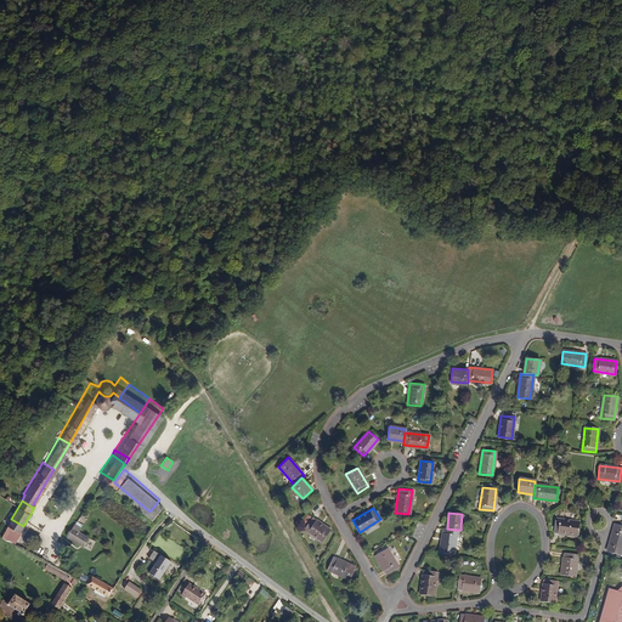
[(322,541),(329,530),(312,518),(305,529),(322,541)]
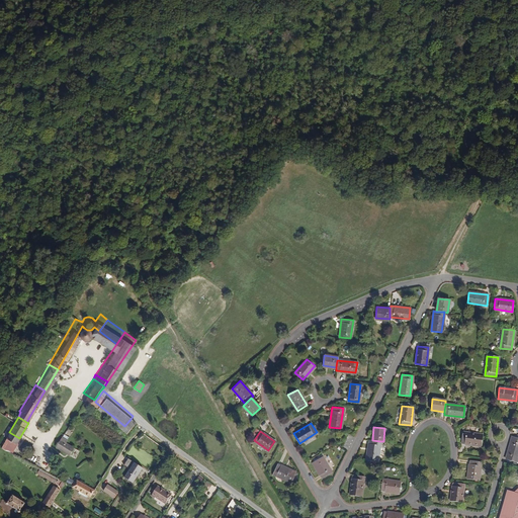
[(20,439),(19,438),(9,432),(4,441),(15,447),(20,439)]
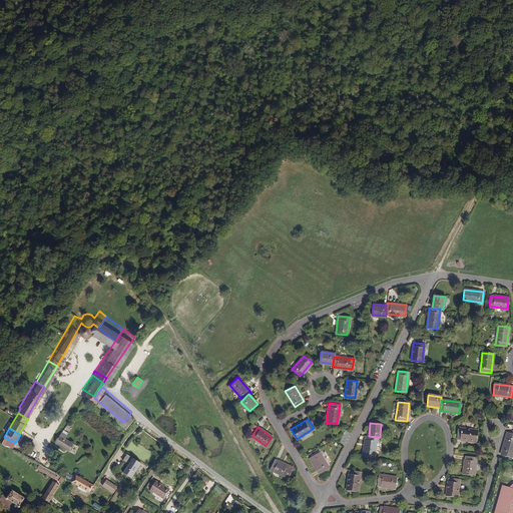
[(70,436),(62,433),(54,428),(51,432),(59,437),(67,440),(70,436)]
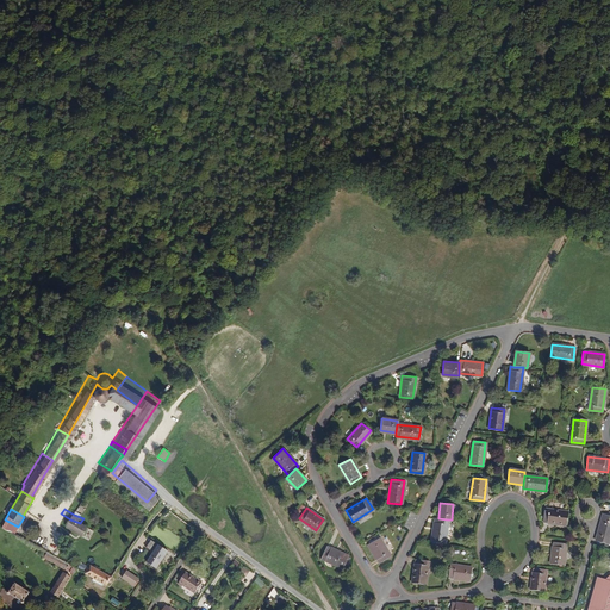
[(566,526),(568,512),(545,509),(543,522),(566,526)]
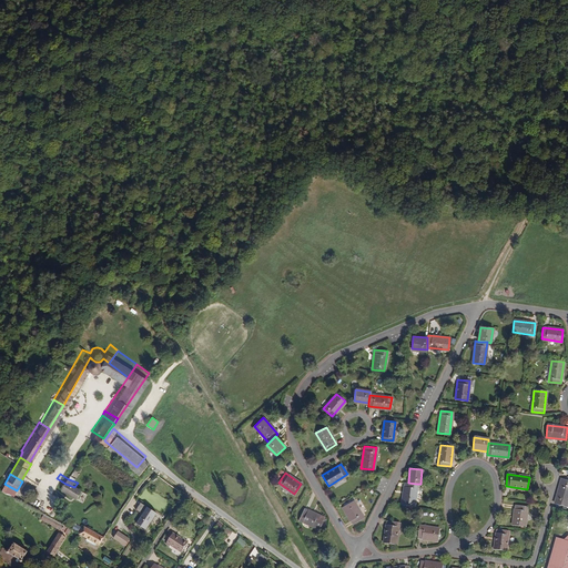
[(566,506),(567,498),(567,479),(561,478),(555,503),(566,506)]
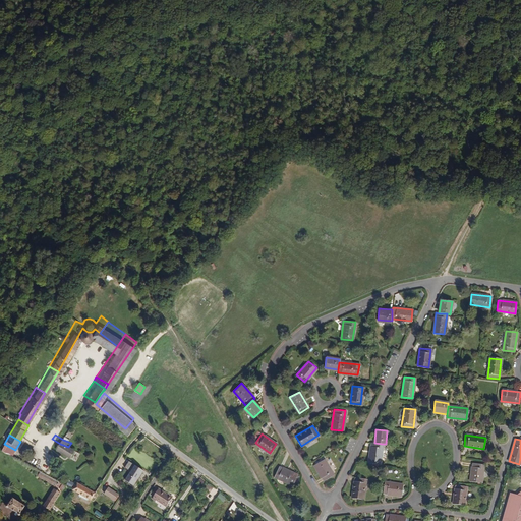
[(380,464),(382,444),(374,443),(371,443),(368,463),(380,464)]
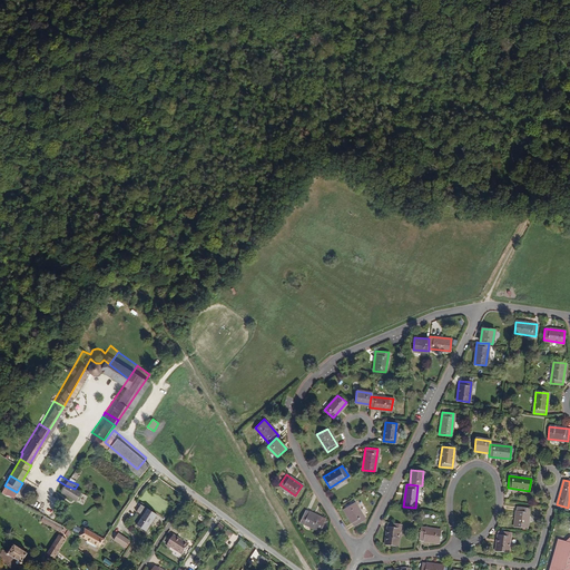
[(145,522),(156,505),(141,494),(136,502),(141,507),(136,516),(145,522)]
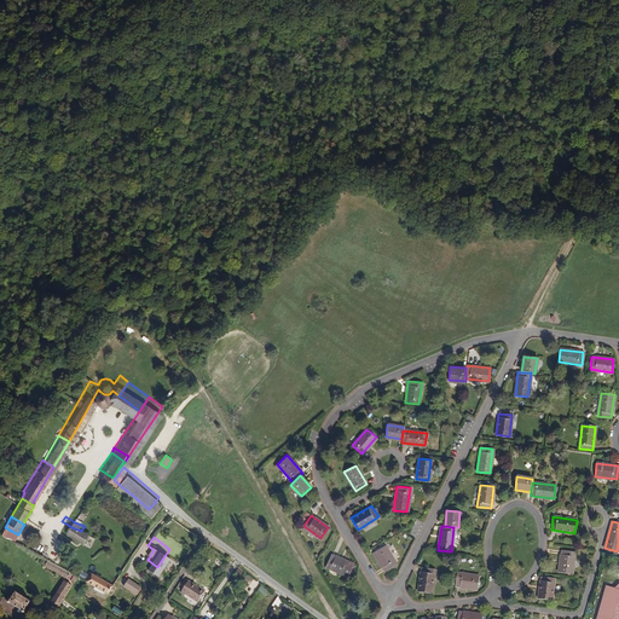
[(385,571),(395,563),(385,545),(372,551),(385,571)]
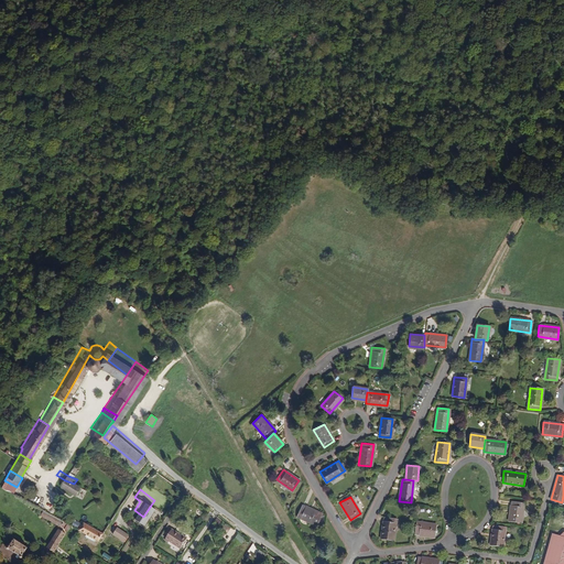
[(40,500),(38,507),(56,518),(58,514),(61,512),(40,500)]
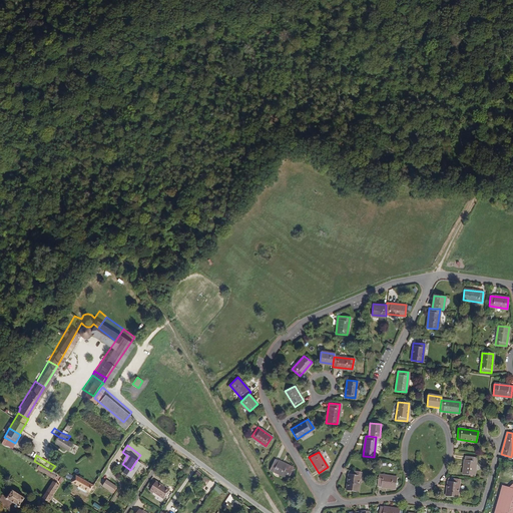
[(473,475),(476,458),(465,456),(463,474),(473,475)]
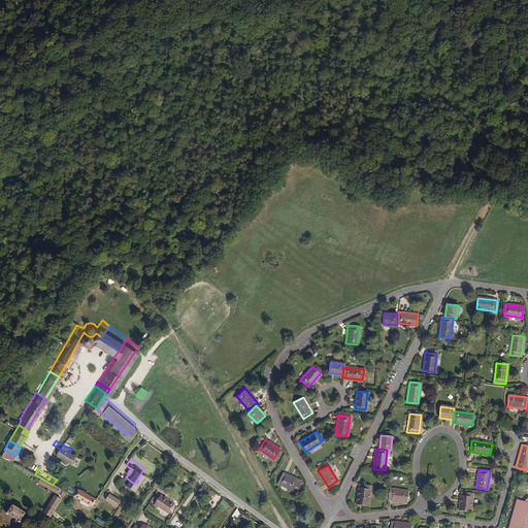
[(296,491),(301,481),(283,473),(278,483),(296,491)]
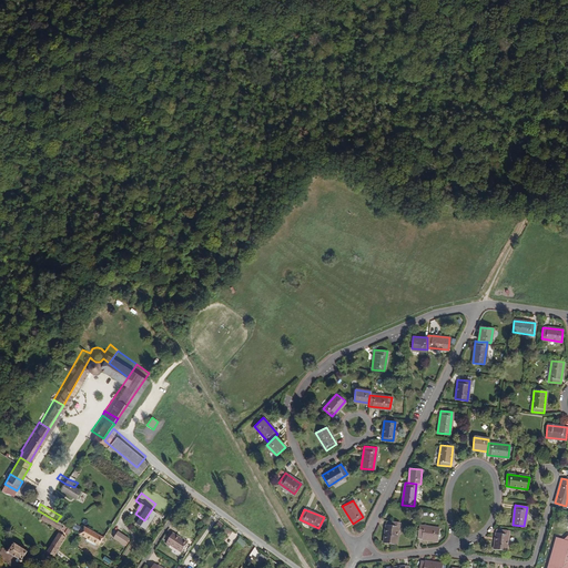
[(95,536),(97,534),(100,529),(102,527),(81,516),(75,524),(95,536)]
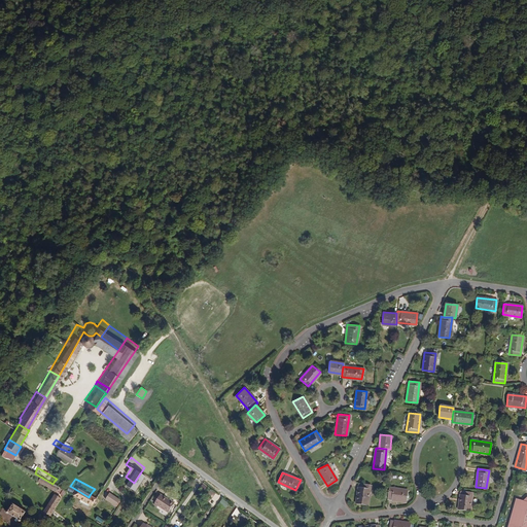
[(366,504),(370,484),(358,483),(355,503),(366,504)]
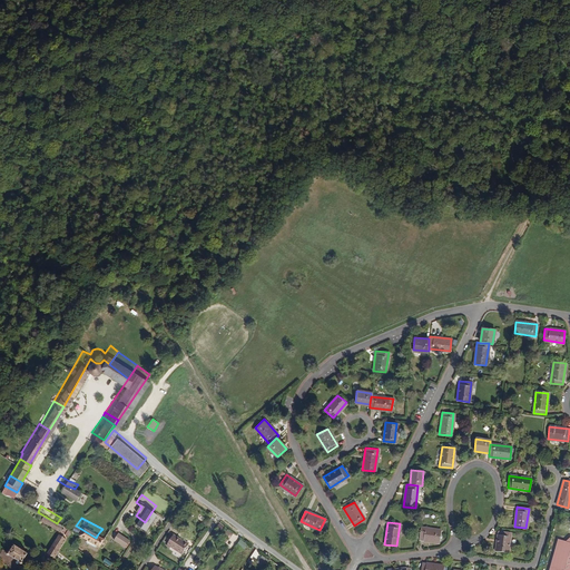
[(51,548),(65,529),(57,524),(45,543),(51,548)]
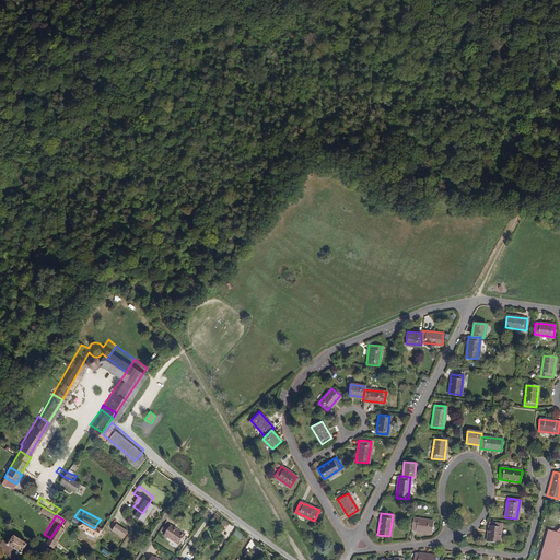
[(182,528),(176,524),(167,518),(160,528),(164,532),(165,531),(176,537),(182,528)]
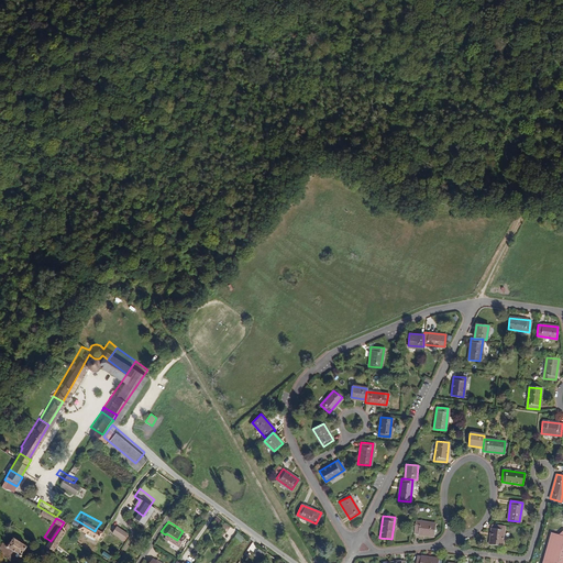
[(433,536),(434,523),(415,521),(414,532),(433,536)]
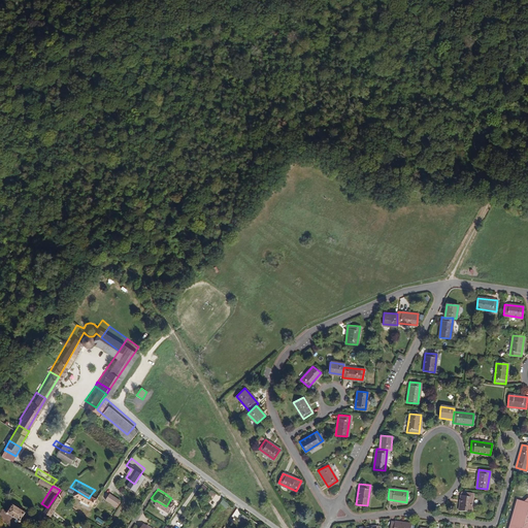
[(469,512),(472,494),(461,492),(459,510),(469,512)]
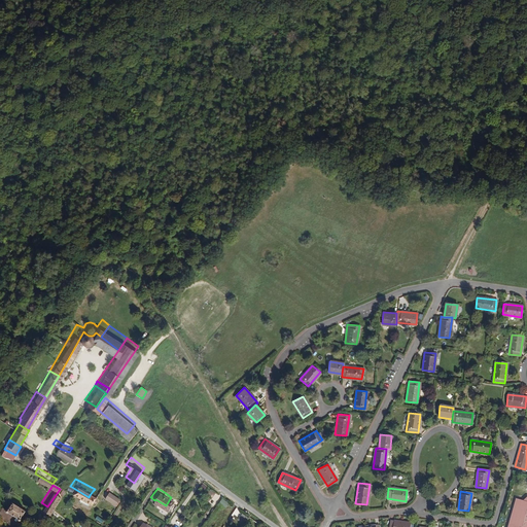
[(0,511),(11,518),(23,501),(9,493),(3,501),(0,498),(0,511)]
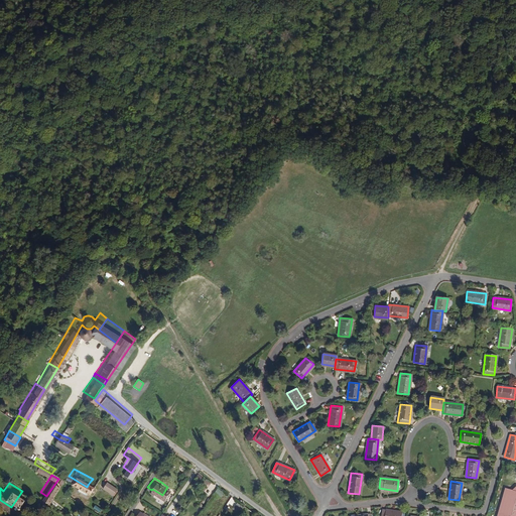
[(515,515),(515,486),(513,490),(506,488),(497,515),(515,515)]
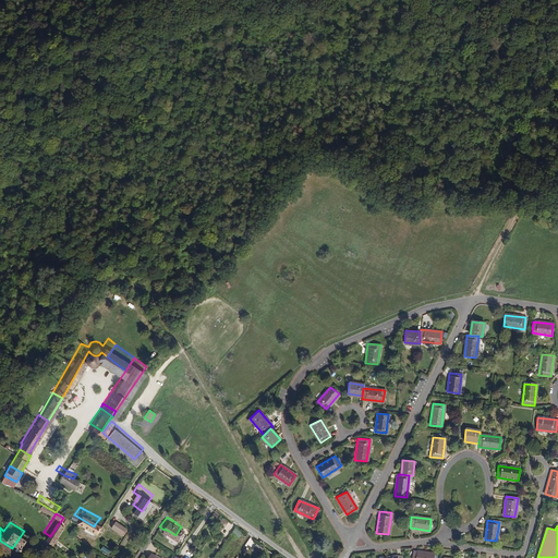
[(257,549),(262,543),(255,538),(251,545),(257,549)]
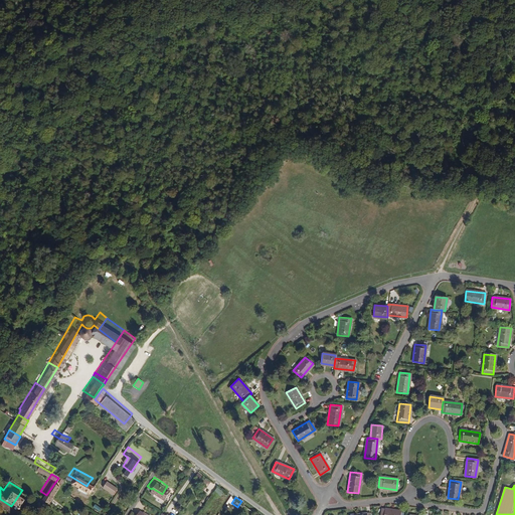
[(147,511),(139,506),(137,504),(131,513),(134,514),(149,514),(151,514),(147,511)]
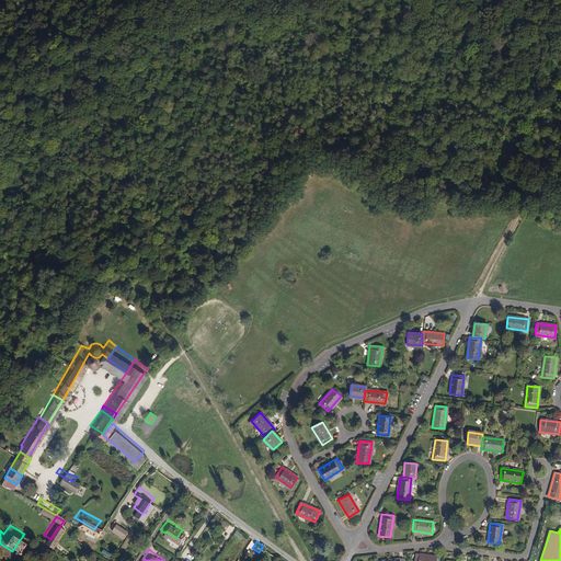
All buildings are outlined.
